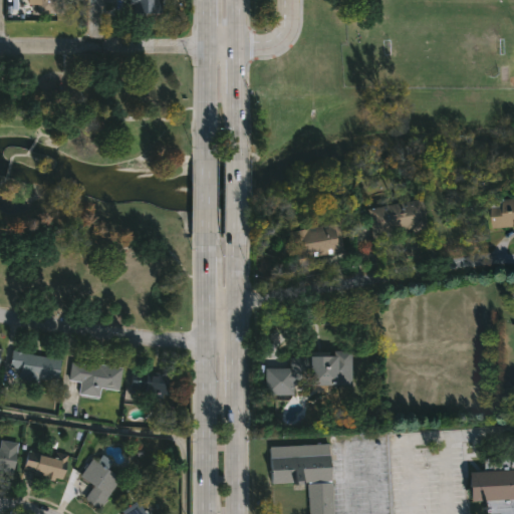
[(34,14),(34,5),(22,5),(22,0),(61,0),(61,14),(34,14)]
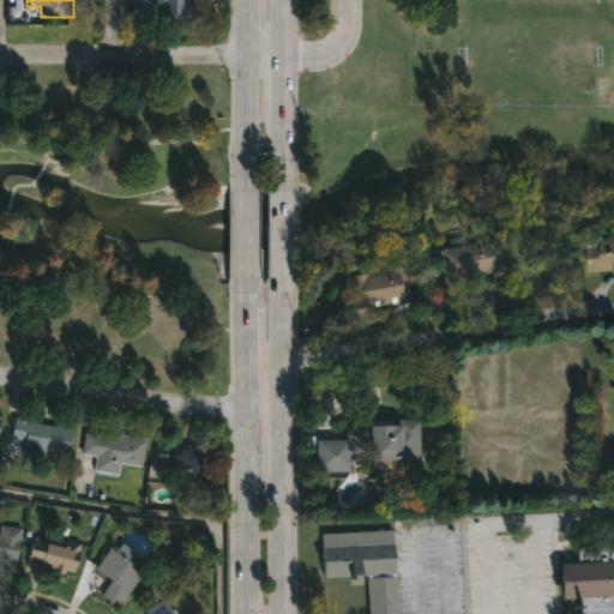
[(128,0),(178,0),(178,16),(128,16),(128,0)]
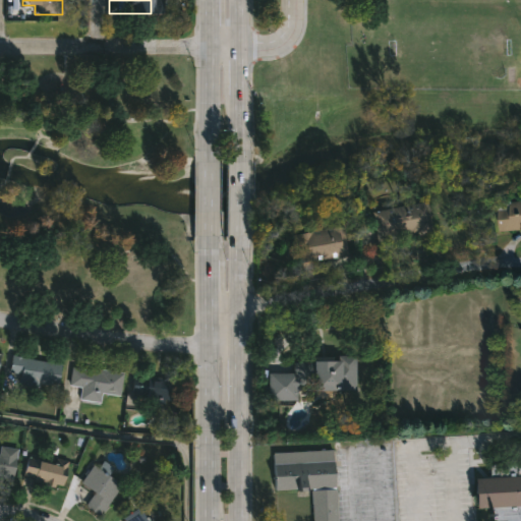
[(520,198),(520,228),(499,230),(497,200),(520,198)]
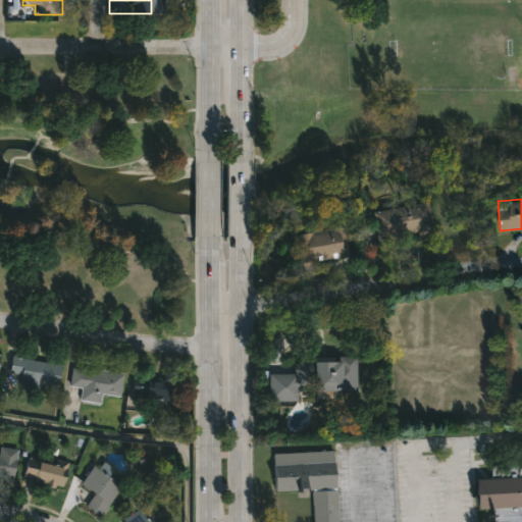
[(435,232),(416,236),(416,232),(396,236),(397,242),(378,245),(372,212),(430,201),(435,232)]
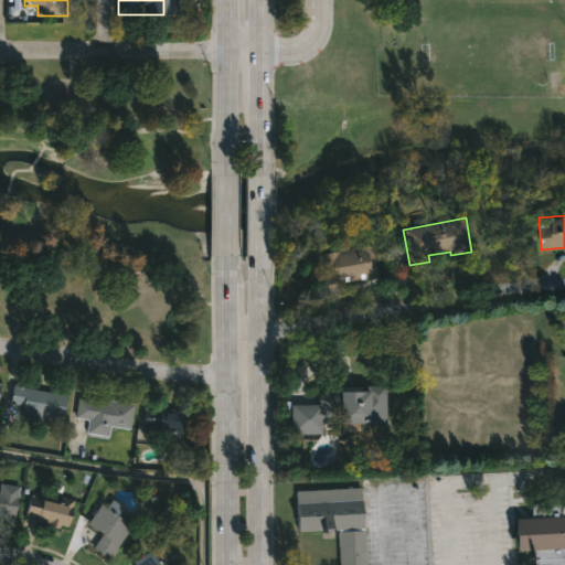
[(377,276),(327,286),(320,254),(372,245),(377,276)]
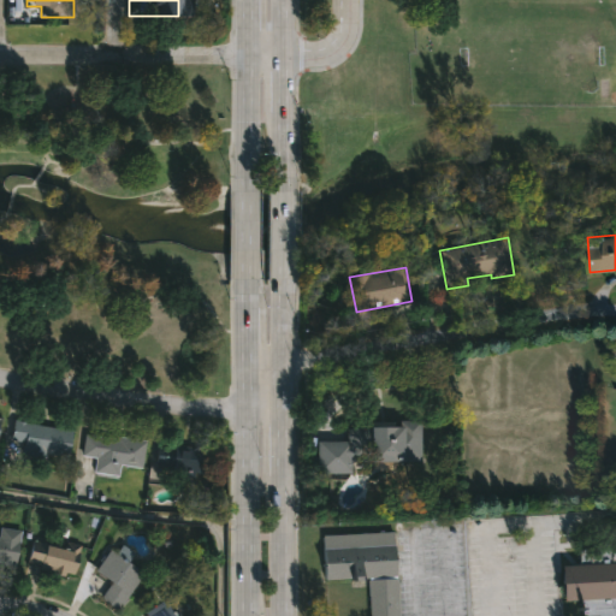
[(19,421),(30,422),(30,424),(73,431),(69,456),(54,454),(54,455),(47,455),(46,458),(23,455),(25,443),(11,440),(15,420),(19,420),(19,421)]
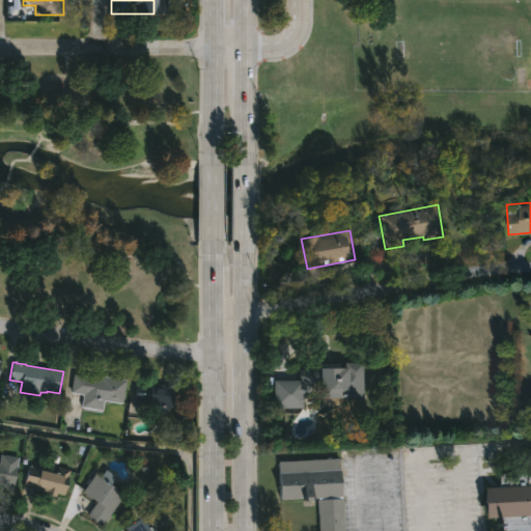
[(363,362),(363,386),(348,386),(348,394),(345,394),(345,397),(339,397),(339,404),(320,404),(319,387),(306,387),(306,393),(302,393),(302,408),(273,408),(273,381),(299,381),(299,369),(318,369),(318,367),(320,367),(320,364),(340,364),(340,368),(346,368),(346,362),(363,362)]
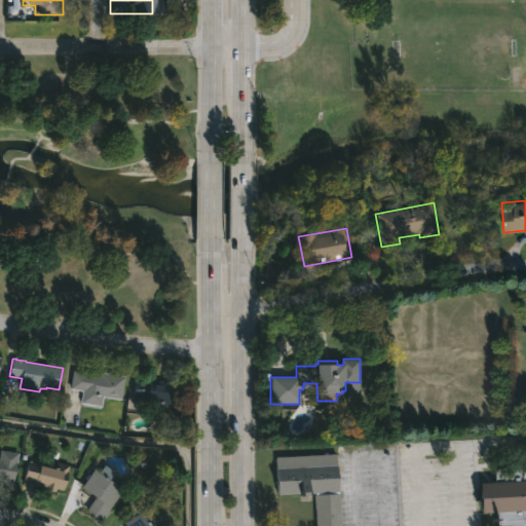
[(72,371),(100,375),(101,373),(124,376),(121,400),(103,397),(102,406),(80,403),(82,391),(70,389),(72,371)]
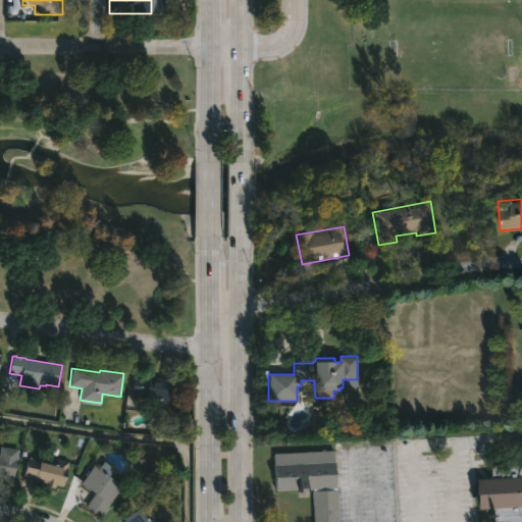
[(134,376),(174,380),(171,401),(165,400),(165,405),(152,403),(153,399),(145,398),(146,395),(132,394),(134,376)]
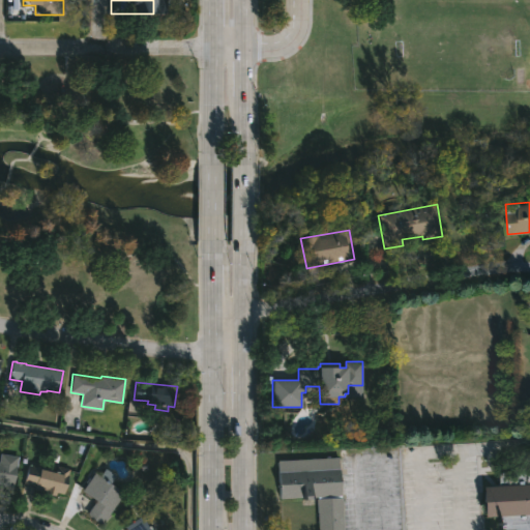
[(0,453),(18,457),(12,487),(0,483),(0,453)]
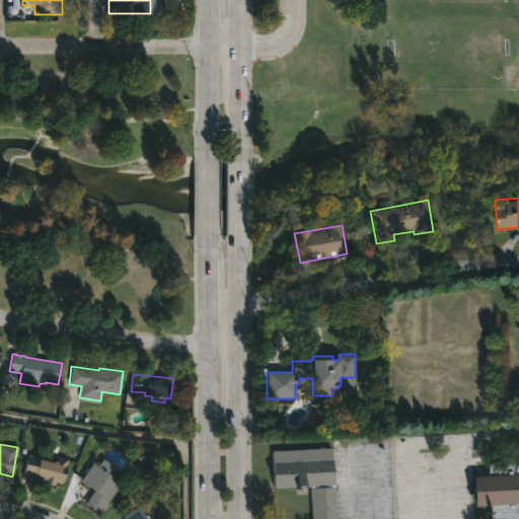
[(331,448),(334,486),(334,488),(336,488),(337,518),(311,518),(310,488),(296,490),(296,488),(274,489),(272,451),(331,448)]
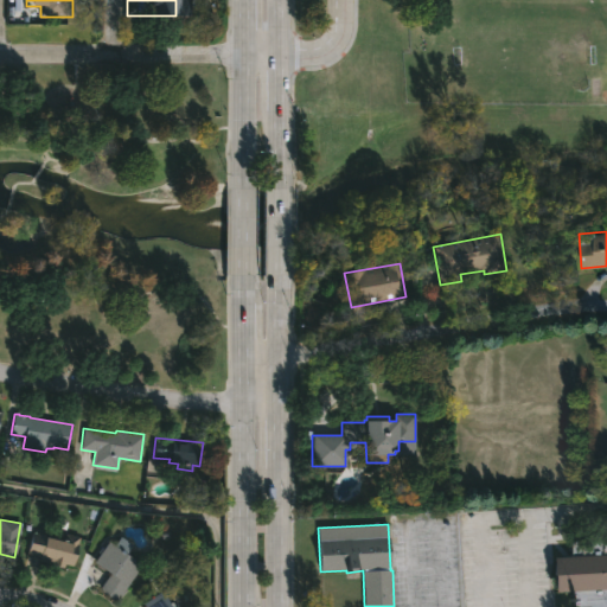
[(32,532),(64,540),(65,535),(80,538),(72,567),(39,561),(40,556),(26,553),(32,532)]
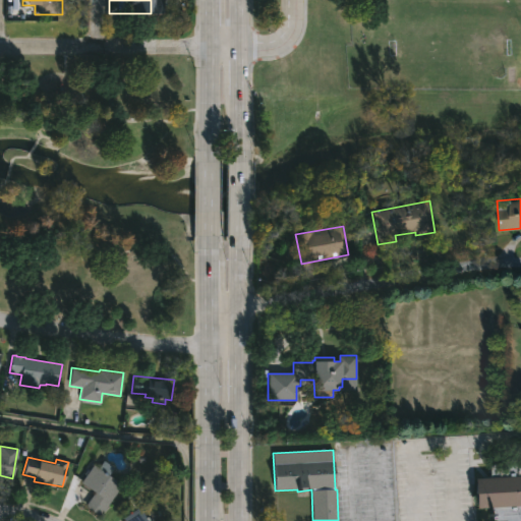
[(517,459),(518,463),(520,462),(520,520),(506,520),(493,520),(491,508),(477,509),(475,478),(488,478),(488,475),(490,475),(489,466),(493,466),(493,464),(502,463),(502,459),(517,459)]
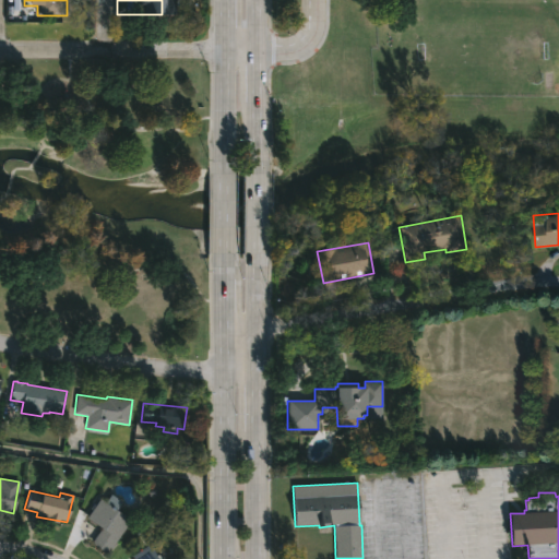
[(122,502),(117,510),(130,520),(106,555),(91,544),(102,530),(86,519),(100,499),(105,502),(110,495),(122,502)]
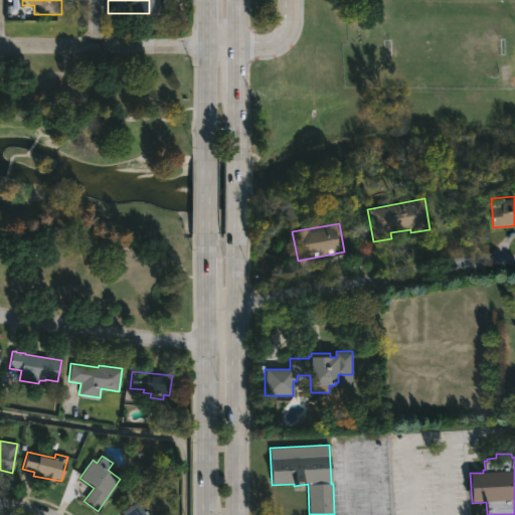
[(122,514),(121,513),(139,502),(147,514),(122,514)]
